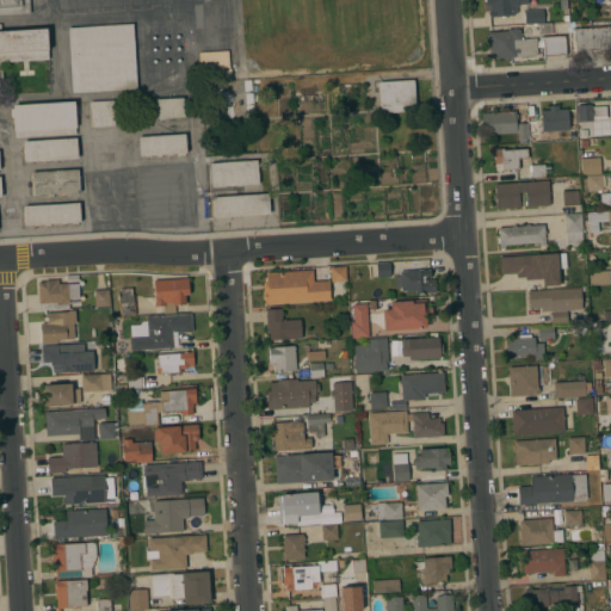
[(0,0),(29,0),(30,12),(0,14),(0,0)]
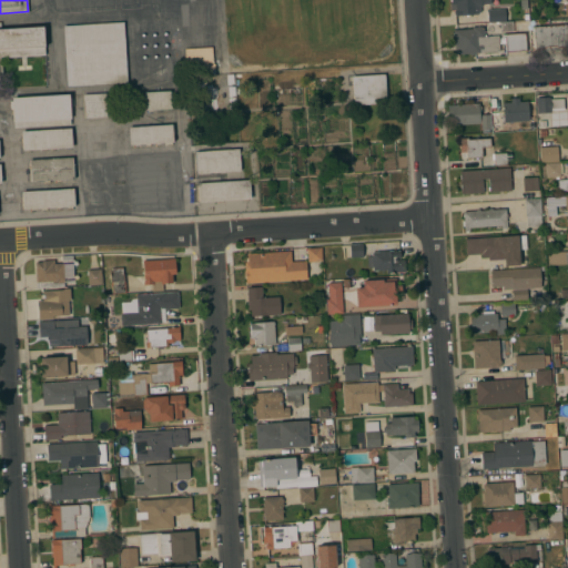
[(468,14),(468,16),(465,16),(465,14),(456,16),(454,13),(453,11),(456,9),(450,9),(450,3),(450,0),(490,0),(490,3),(482,3),(482,6),(480,6),(480,11),(478,14),(468,14)]
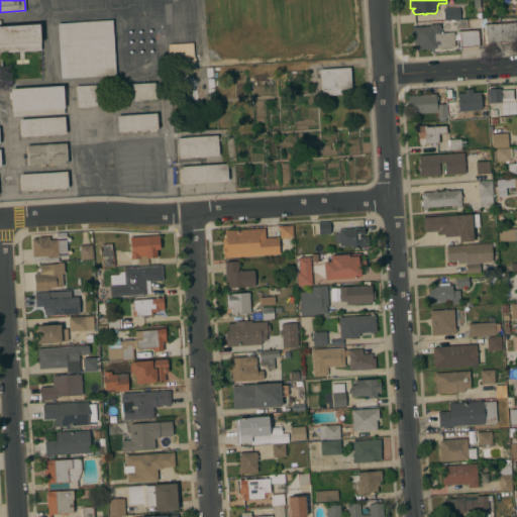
[(459,7),(460,18),(453,18),(453,19),(444,20),(443,8),(459,7)]
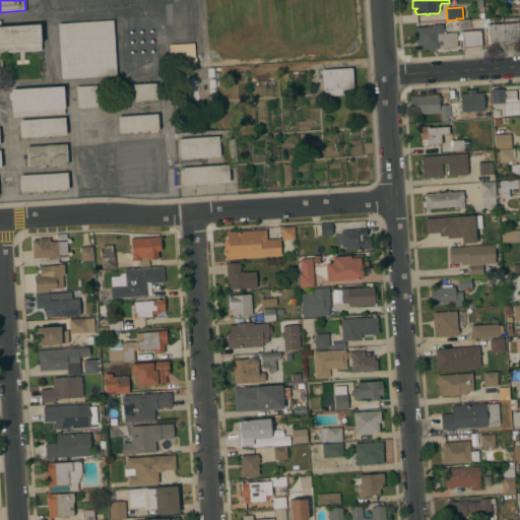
[(469,28),(458,29),(457,19),(469,18),(469,28)]
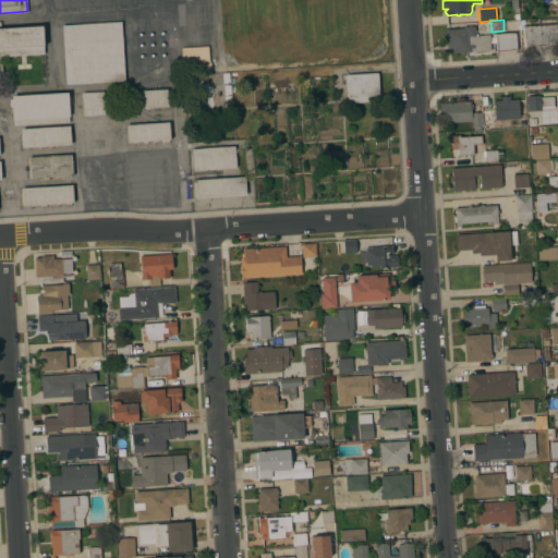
[(62,25),(121,21),(125,81),(65,84),(62,25)]
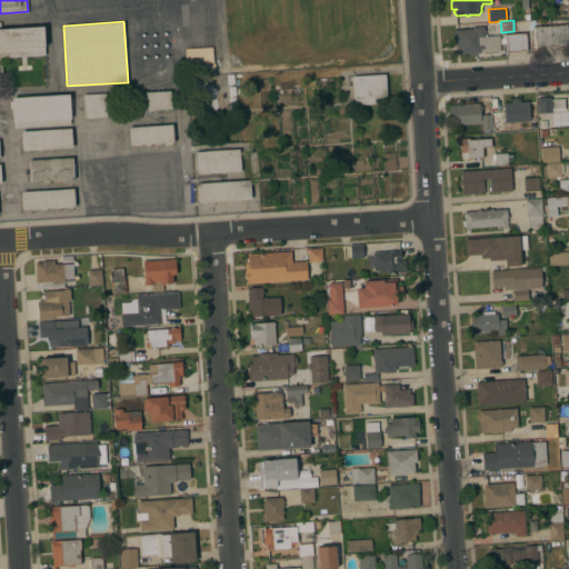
[(0,22),(1,29),(43,26),(46,55),(1,58),(2,75),(0,75),(0,22)]
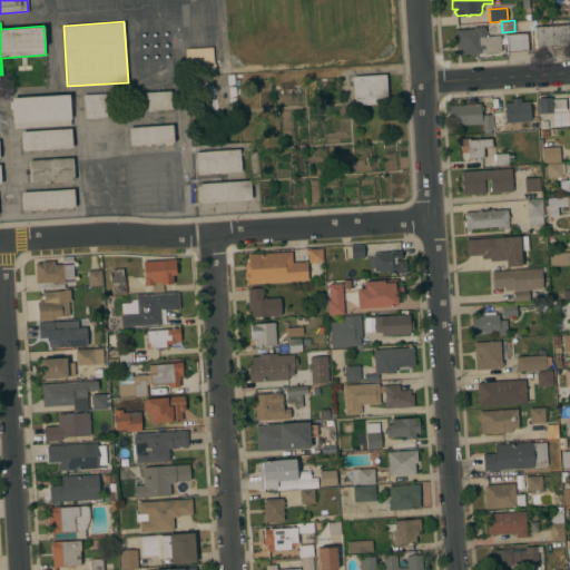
[(568,25),(569,47),(563,48),(563,50),(543,51),(543,48),(537,49),(536,27),(568,25)]
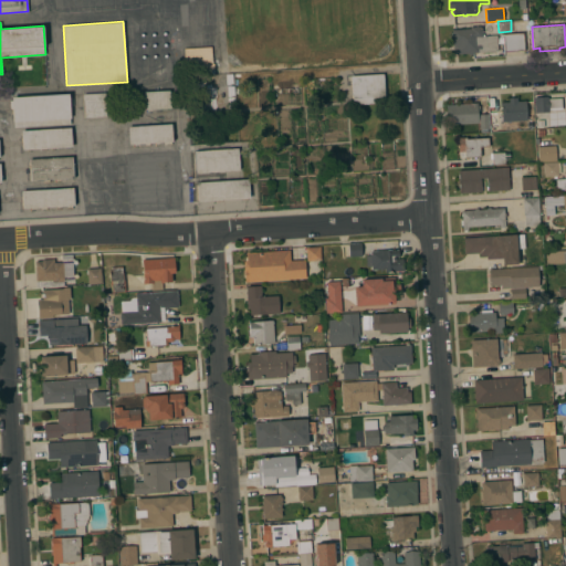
[(457,54),(457,53),(453,53),(452,38),(451,37),(451,32),(452,31),(452,29),(470,29),(470,25),(479,25),(482,29),(482,34),(484,34),(484,35),(496,34),(498,50),(473,52),(472,53),(471,54),(470,54),(469,54),(467,53),(457,54)]
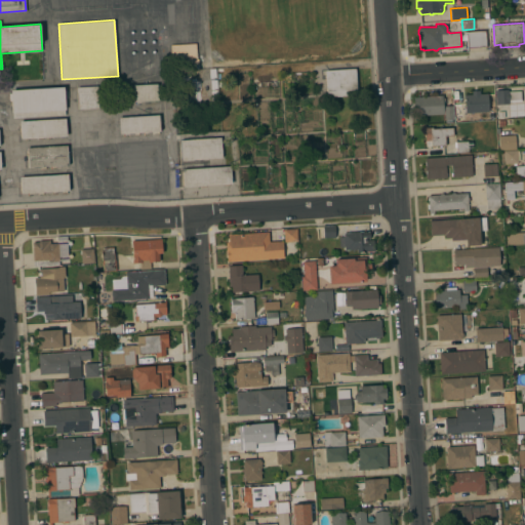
[(485,31),(486,46),(468,48),(467,34),(463,34),(463,32),(485,31)]
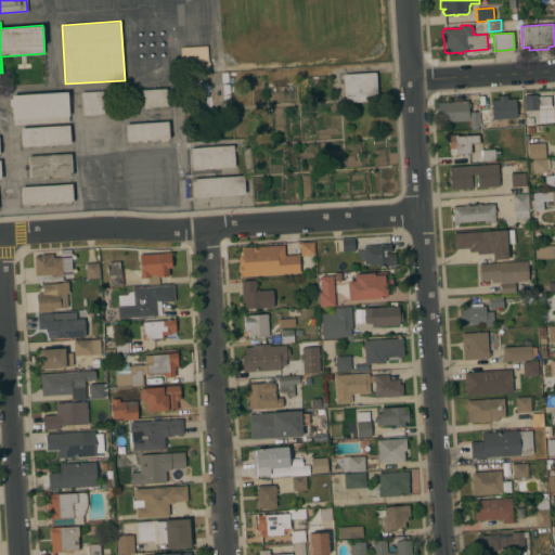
[(207,46),(208,62),(209,62),(210,73),(182,74),(181,48),(207,46)]
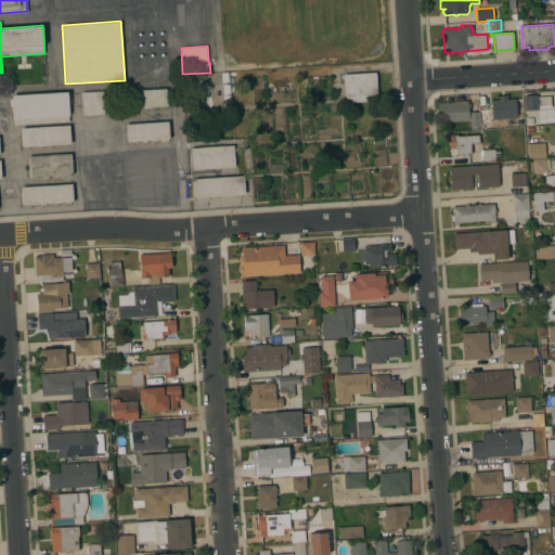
[(376,72),(377,94),(374,94),(375,100),(348,102),(348,99),(345,99),(344,74),(376,72)]
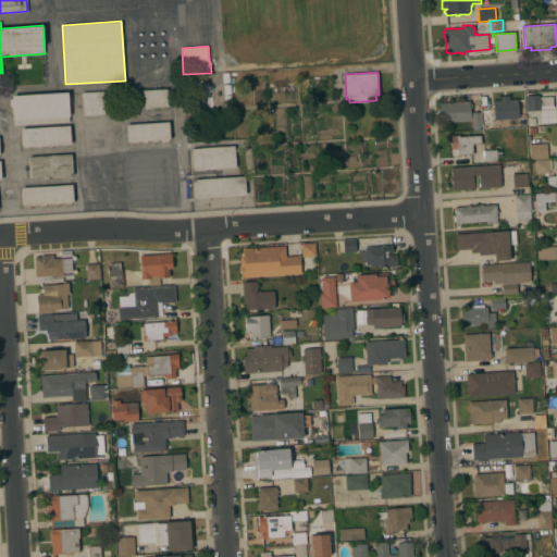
[(141,90),(166,89),(168,107),(141,108),(141,90)]
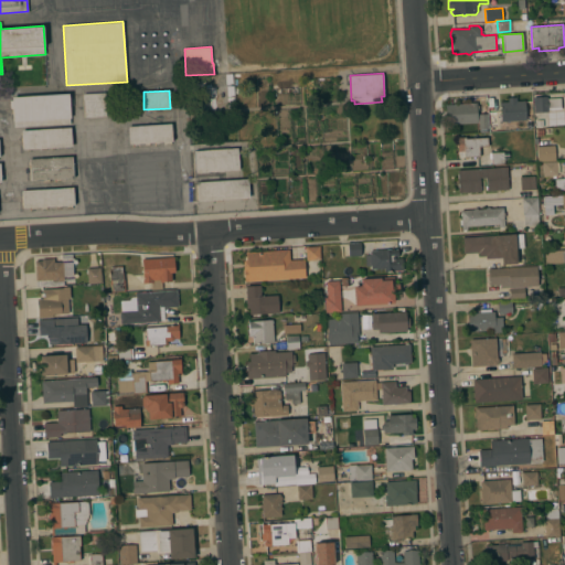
[(68,93),(71,118),(70,118),(70,124),(14,127),(14,121),(13,121),(11,97),(68,93)]
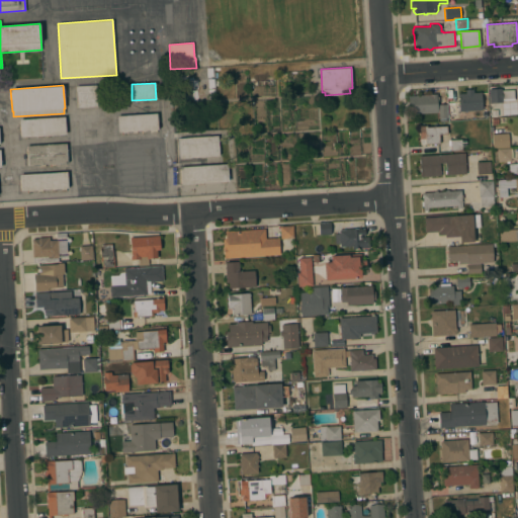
[(76,86),(96,85),(97,105),(77,107),(76,86)]
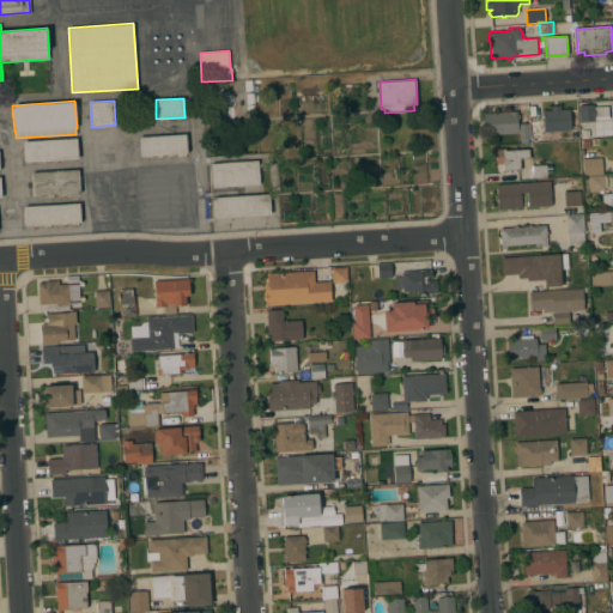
[(578,105),(594,104),(595,121),(580,122),(578,105)]
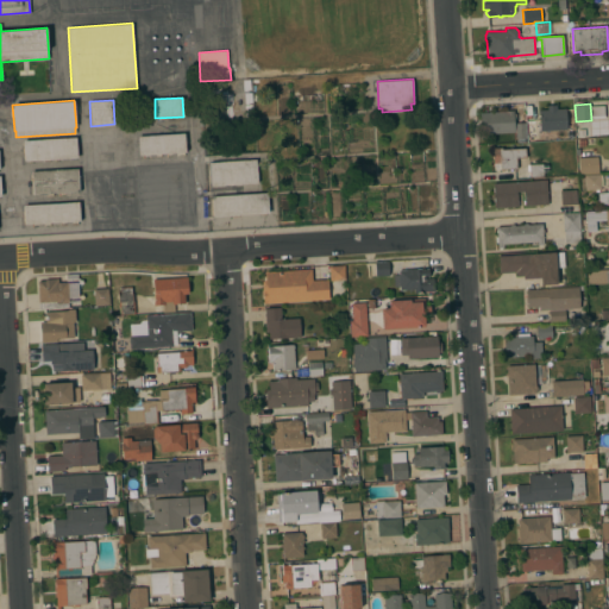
[(538,131),(538,125),(540,125),(539,110),(548,108),(547,105),(557,105),(557,108),(566,108),(567,130),(538,131)]
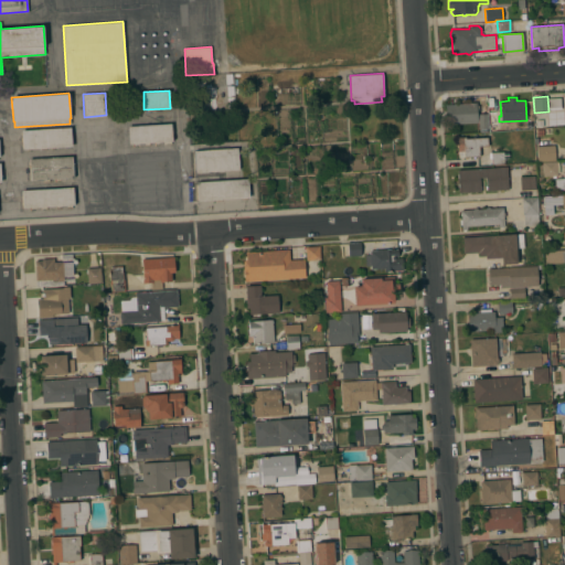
[(469,104),(469,103),(476,103),(477,108),(478,108),(478,110),(477,112),(477,123),(450,124),(450,118),(446,118),(445,105),(469,104)]
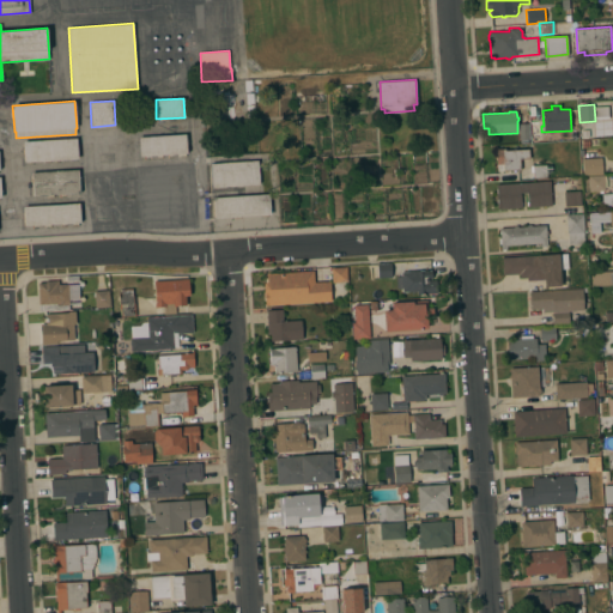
[(541,139),(545,139),(545,141),(532,143),(530,123),(540,122),(541,139)]
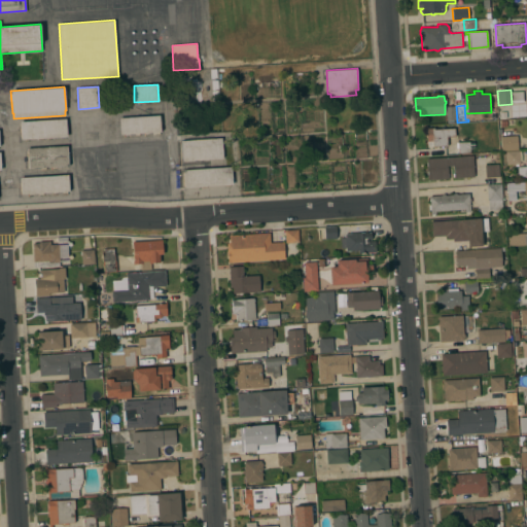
[(446,106),(454,106),(455,119),(447,119),(446,106)]
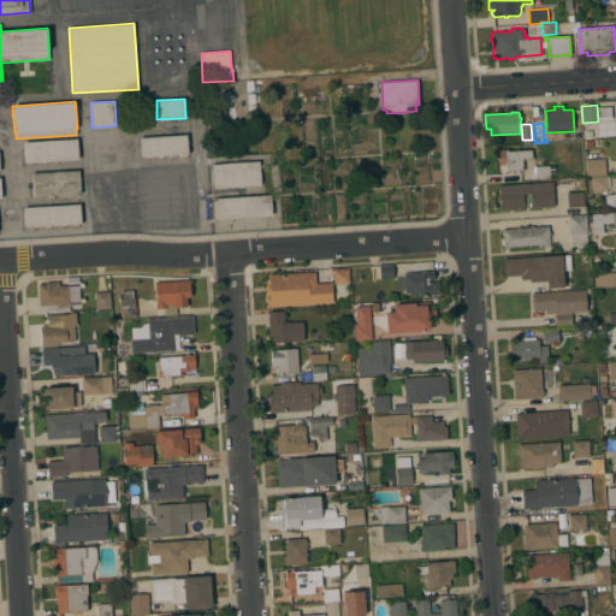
[(187,135),(187,140),(189,140),(190,144),(187,144),(188,153),(141,157),(140,137),(187,135)]
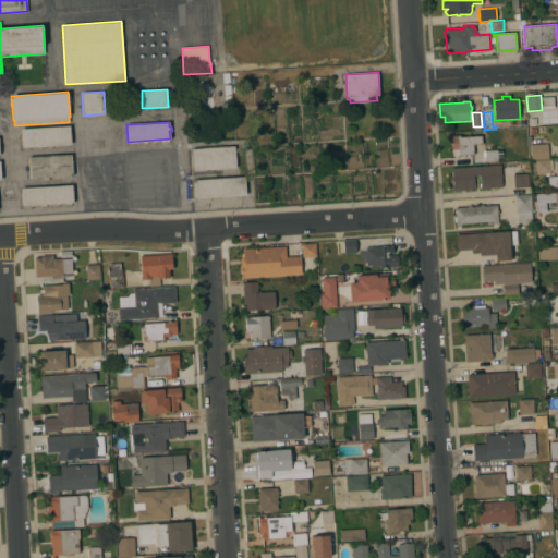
[(70,125),(71,144),(22,147),(21,129),(70,125)]
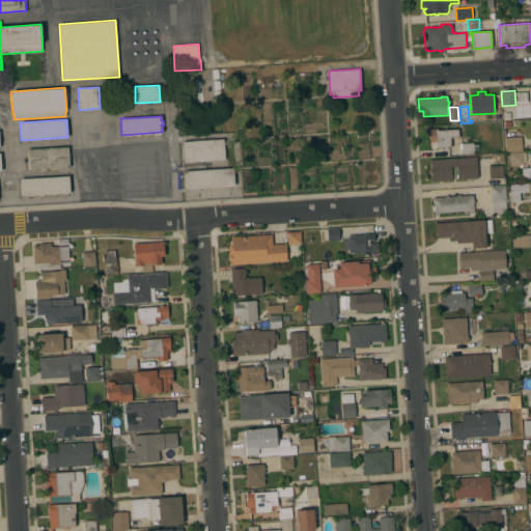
[(457,129),(458,137),(450,137),(451,146),(431,147),(430,142),(429,129),(438,129),(438,130),(457,129)]
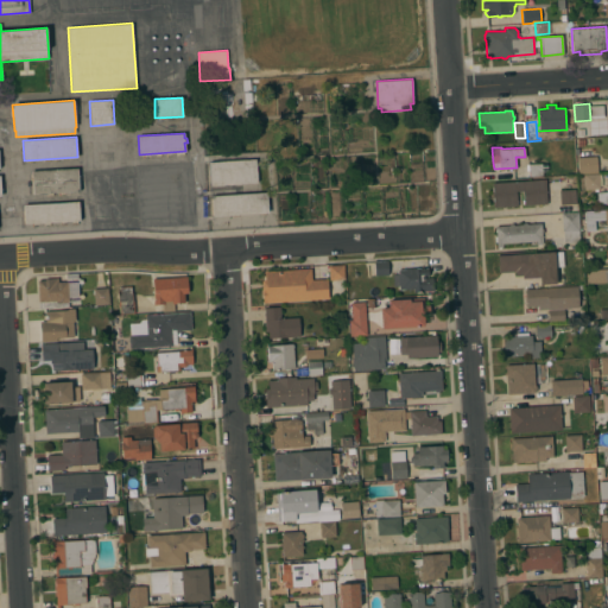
[(596,156),(597,172),(578,173),(577,157),(596,156)]
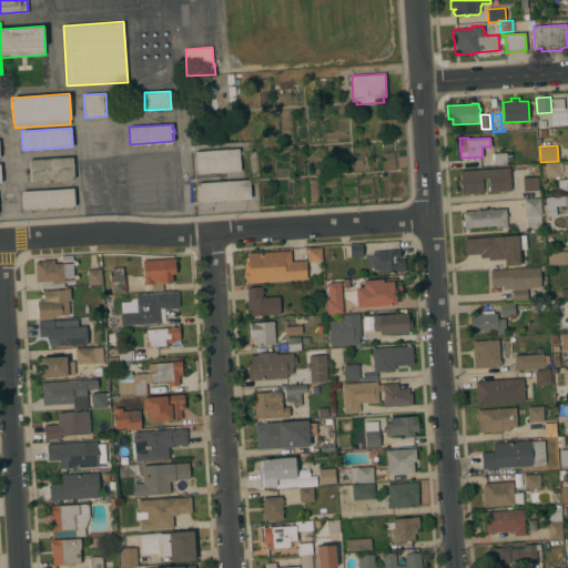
[(239,149),(240,170),(196,173),(195,151),(239,149)]
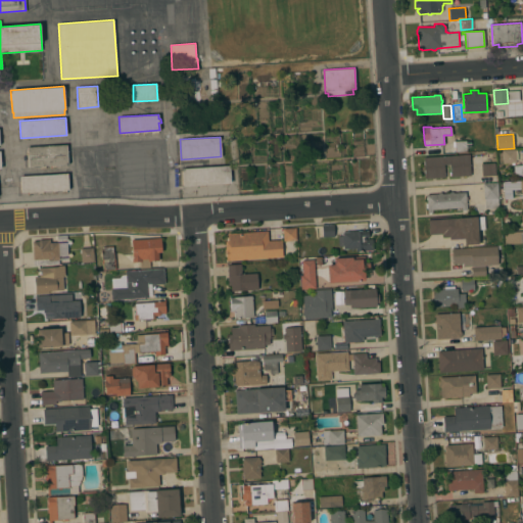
[(466,140),(467,151),(455,152),(455,141),(466,140)]
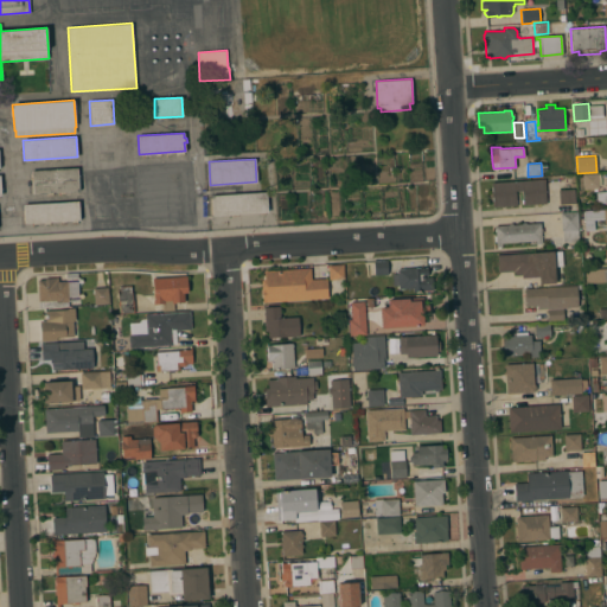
[(77,167),(80,191),(32,193),(31,171),(77,167)]
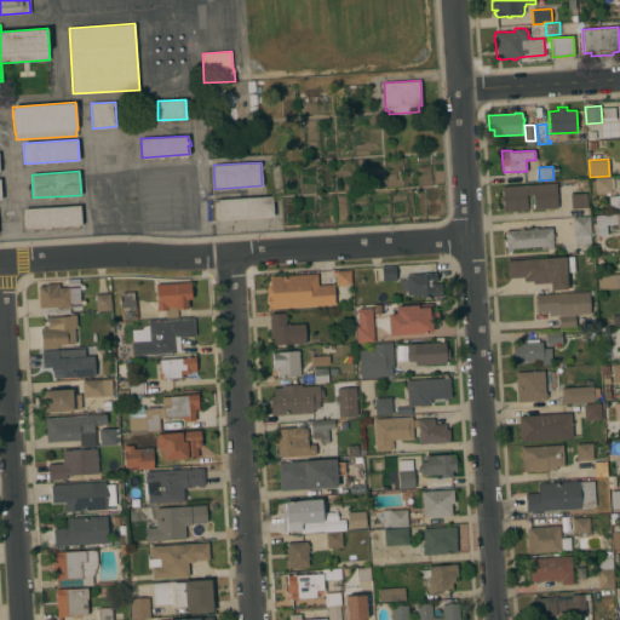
[(612,191),(596,193),(595,182),(591,182),(590,179),(610,178),(612,191)]
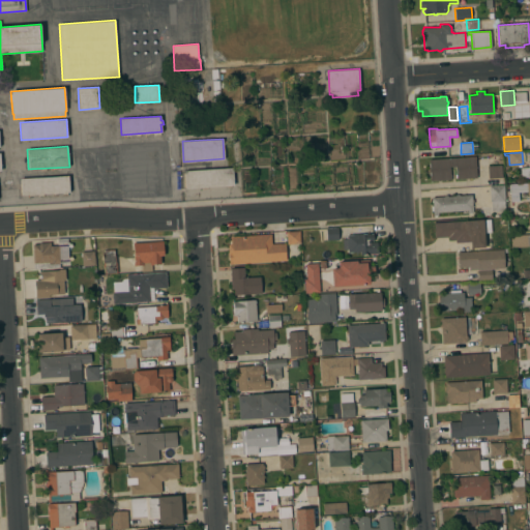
[(475,156),(476,169),(477,169),(477,174),(477,177),(475,177),(475,178),(470,178),(464,178),(457,179),(457,177),(455,177),(455,174),(457,174),(455,166),(450,167),(450,174),(452,174),(452,178),(451,178),(451,179),(448,179),(444,180),(444,179),(438,180),(433,180),(431,180),(429,159),(475,156)]
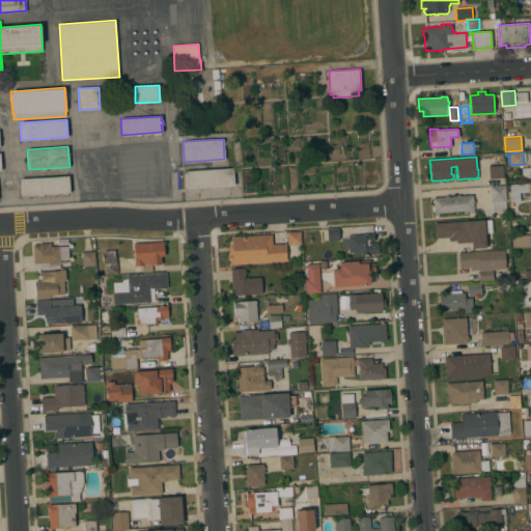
[(530,161),(530,177),(522,178),(521,168),(530,167),(530,162),(530,161)]
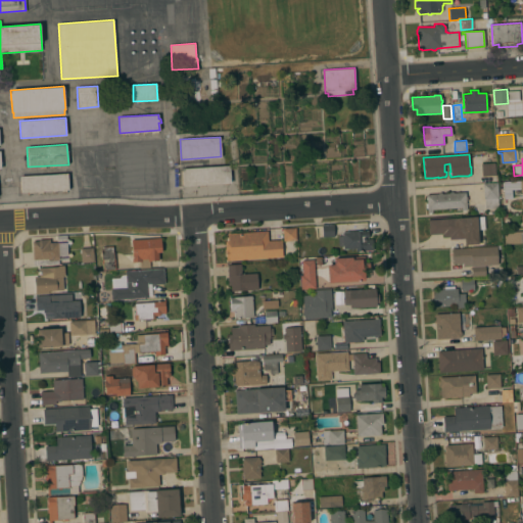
[(495,162),(495,175),(481,176),(481,163),(495,162)]
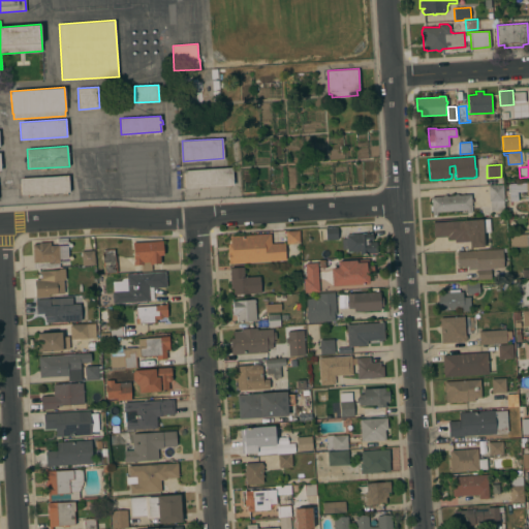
[(232,166),(234,184),(185,188),(184,169),(232,166)]
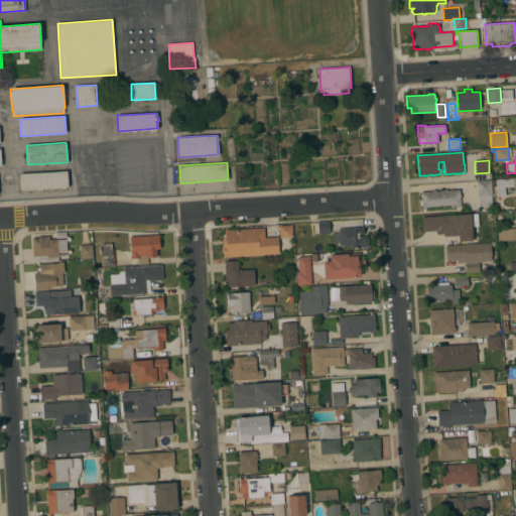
[(67,170),(68,186),(20,189),(19,173),(67,170)]
